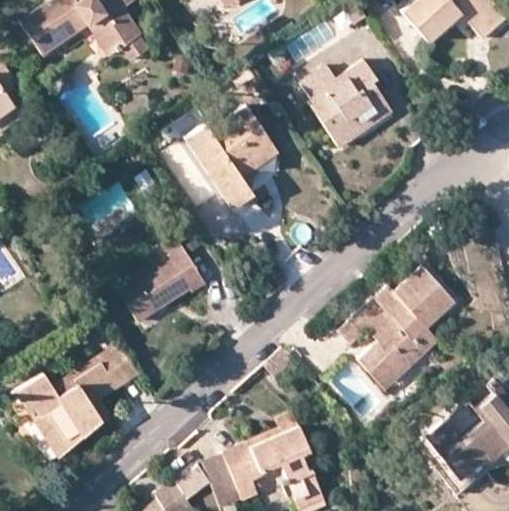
[(47,0),(18,20),(43,55),(86,26),(108,57),(121,48),(130,61),(148,50),(140,36),(143,33),(126,8),(120,0),(47,0)]
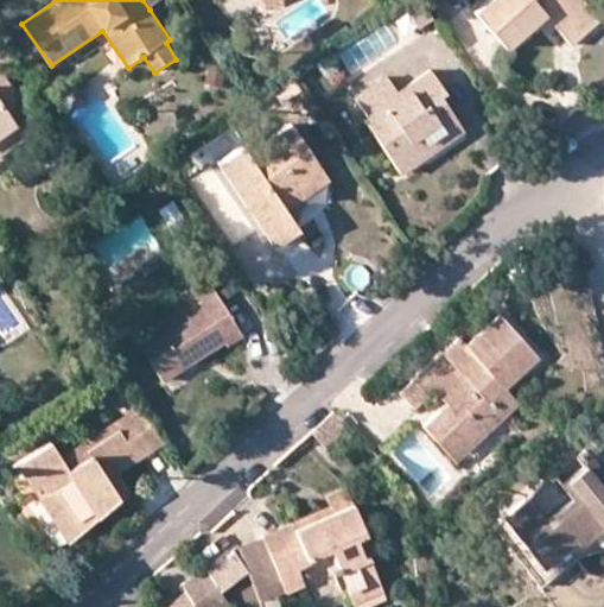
[(433,18),(420,0),(417,0),(405,8),(419,29),(433,18)]
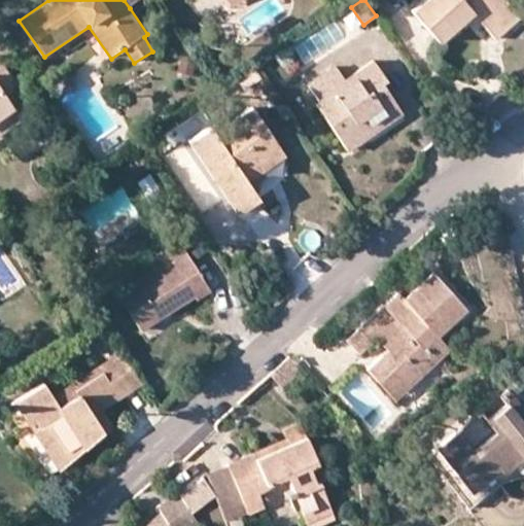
[(513,0),(422,0),(411,9),(443,41),(470,13),(497,40),(523,13),(523,9),(513,0)]
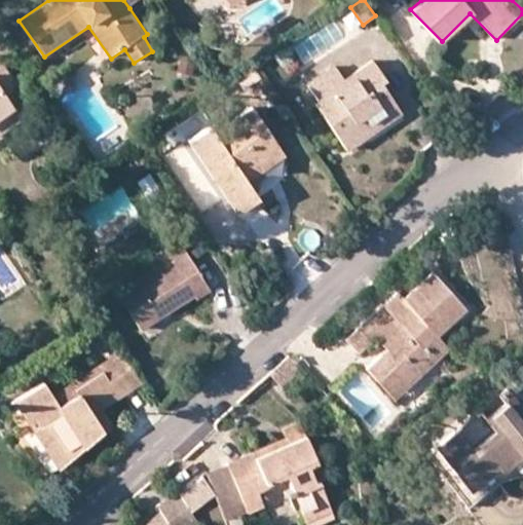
[(334,66),(307,84),(320,101),(315,105),(348,152),(365,141),(360,134),(399,108),(381,83),(385,79),(371,61),(344,79),(334,66)]
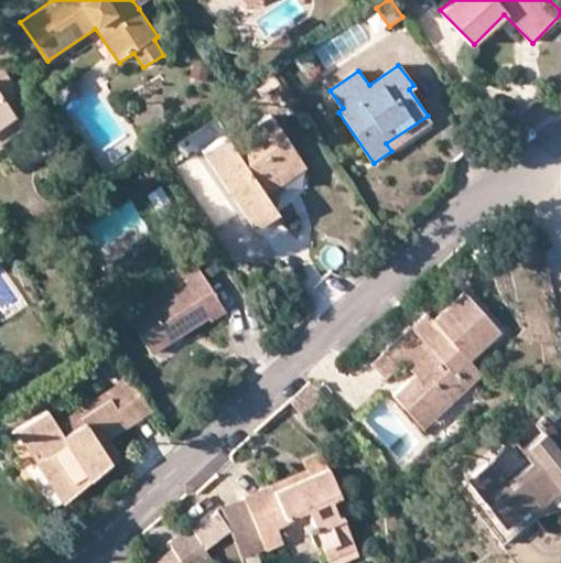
[(4,69),(0,73),(0,94),(14,116),(0,126),(0,147),(40,120),(4,69)]
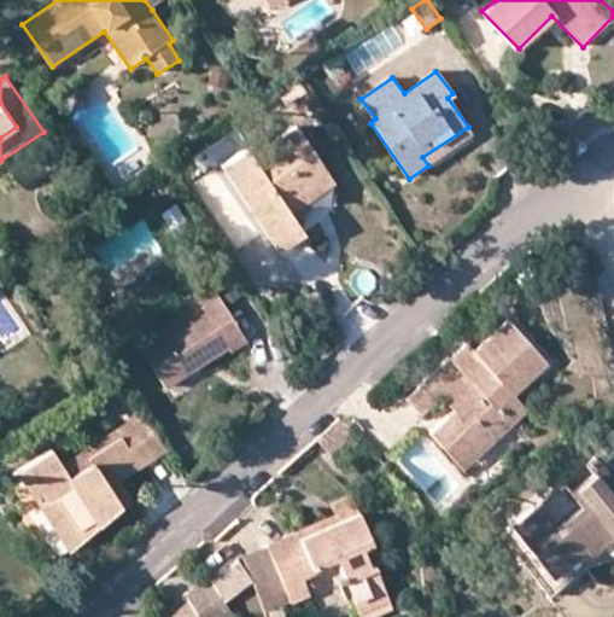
[(0,138),(16,127),(0,103),(0,138)]
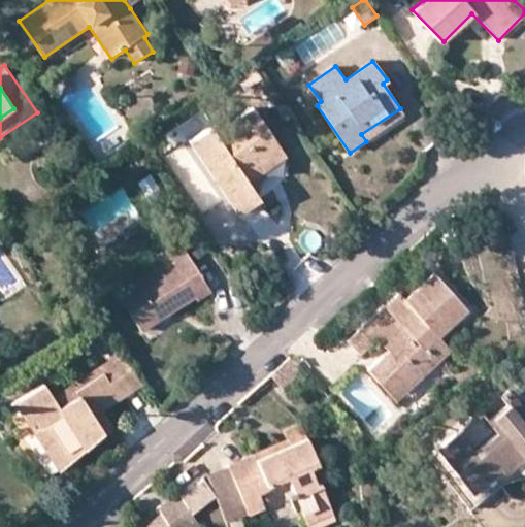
[(404,116),(400,108),(361,134),(366,141),(404,116)]
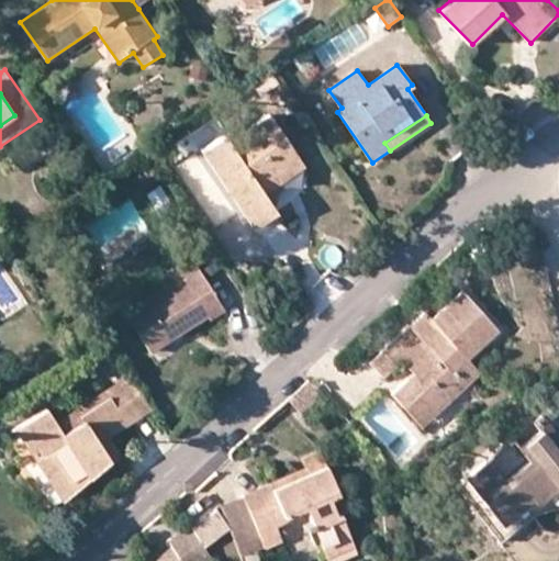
[(275,212),(261,193),(256,186),(299,157),(270,116),(228,144),(223,136),(200,152),(252,226),(275,212)]
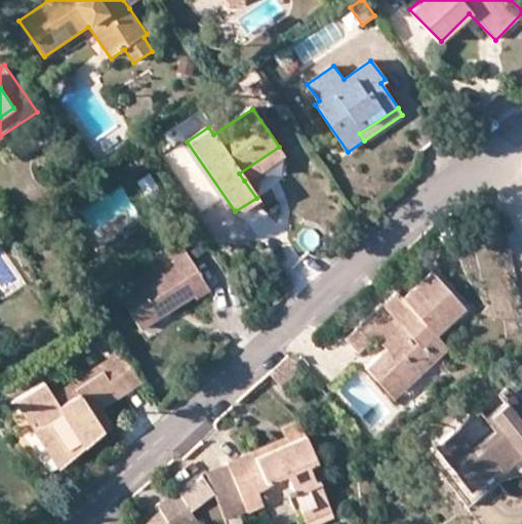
[(284,155),(279,147),(239,173),(244,180),(284,155)]
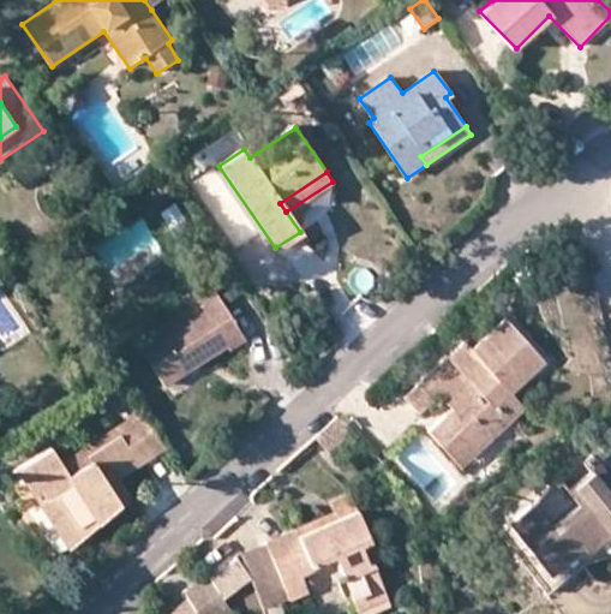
[(195,294),(197,298),(204,308),(142,347),(167,386),(228,347),(231,351),(246,339),(213,284),(195,294)]
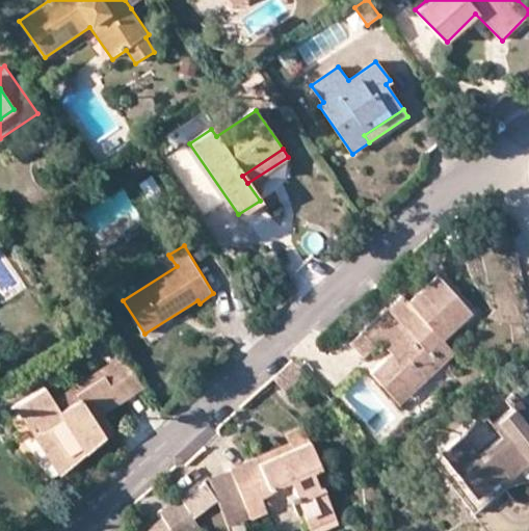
[(117,291),(123,300),(177,266),(170,258),(117,291)]
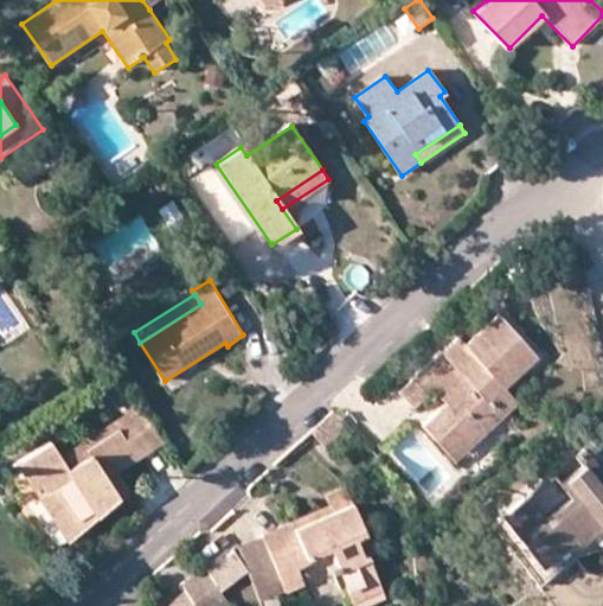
[(424,425),(443,447),(461,431),(474,446),(493,429),(479,414),(507,389),(540,358),(501,314),(469,345),(461,337),(401,391),(416,408),(436,390),(447,403),(424,425)]
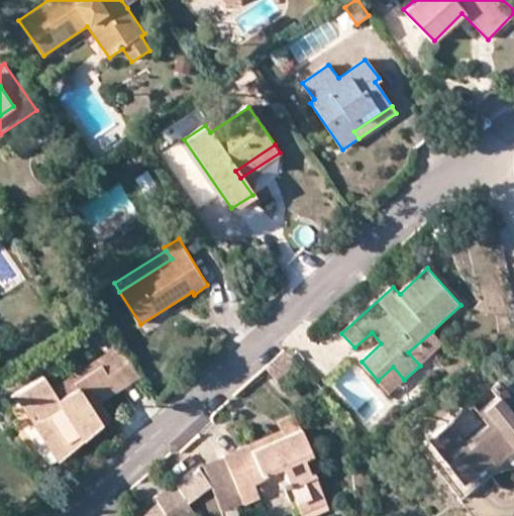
[(444,343),(432,331),(408,352),(420,366),(444,343)]
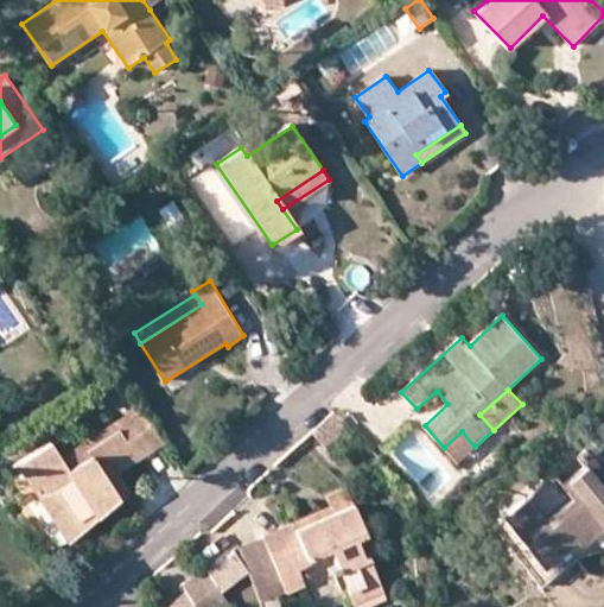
[(167,442),(142,404),(62,459),(52,443),(23,462),(46,497),(39,500),(69,544),(121,498),(105,469),(129,451),(137,463),(167,442)]
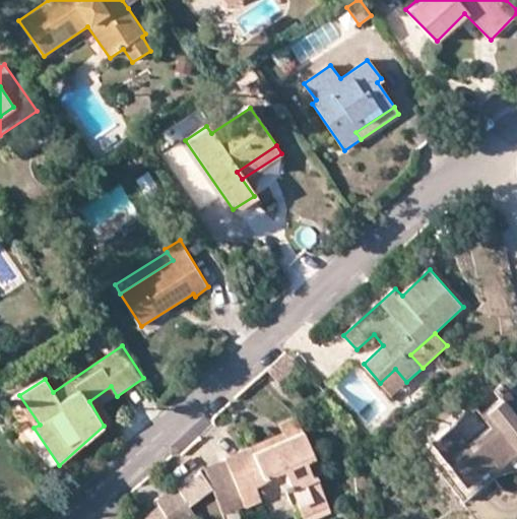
[(287,352),(264,374),(274,385),(301,366),(287,352)]
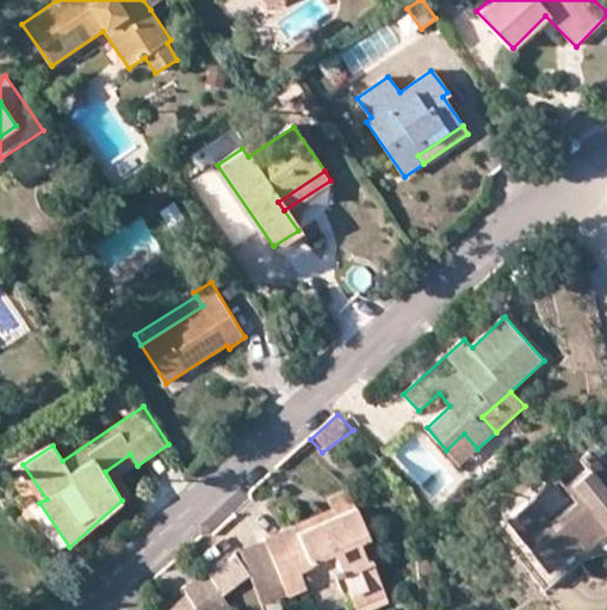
[(460,464),(477,449),(464,433),(446,450),(460,464)]
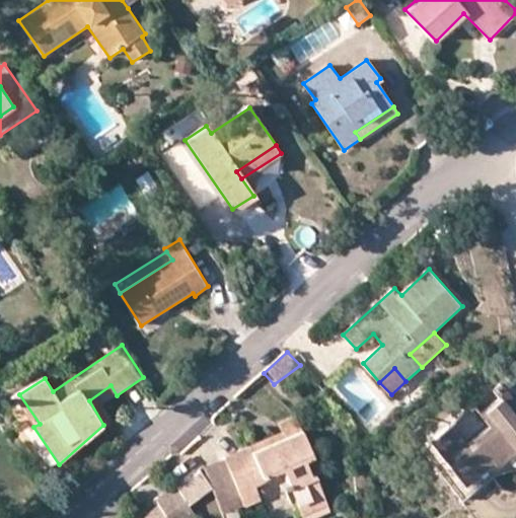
[(89,400),(103,425),(113,419),(103,403),(117,395),(111,385),(89,400)]
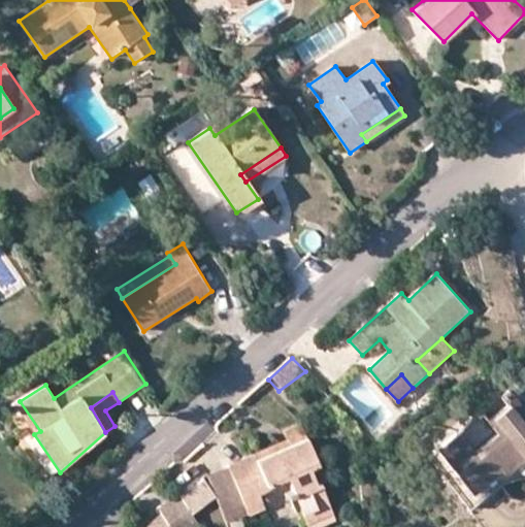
[(524,413),(506,392),(500,398),(506,406),(524,428),(524,413)]
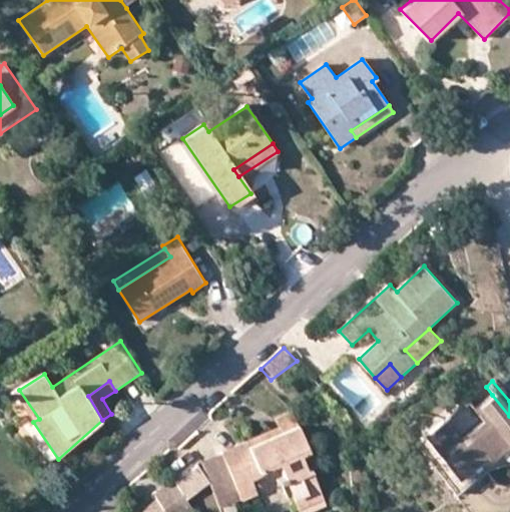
[(39,419),(19,390),(14,394),(33,422),(39,419)]
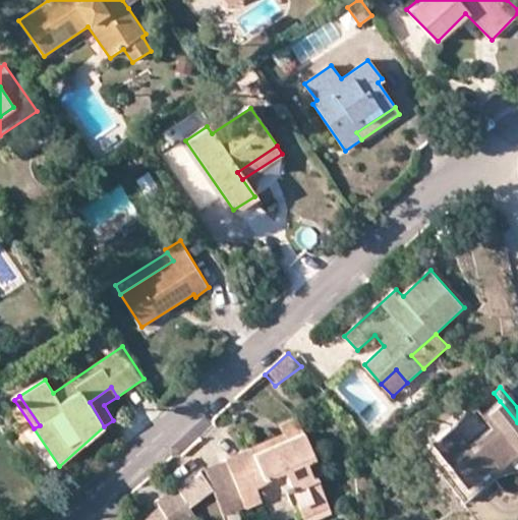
[(517,422),(500,401),(481,416),(474,408),(432,444),(466,485),(486,468),(493,463),(497,468),(517,452),(517,422)]
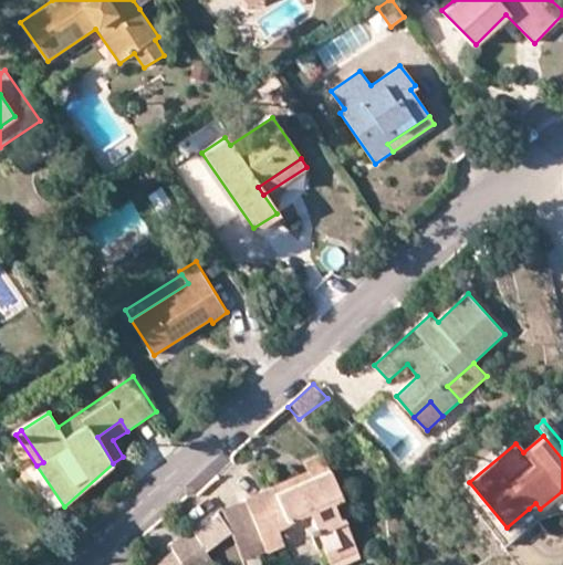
[(311,471),(246,499),(269,551),(287,545),(280,529),(291,524),(289,520),(310,512),(316,529),(311,531),(319,547),(324,545),(333,564),(342,564),(362,556),(345,518),(341,520),(334,502),(344,498),(326,454),(306,462),(311,471)]
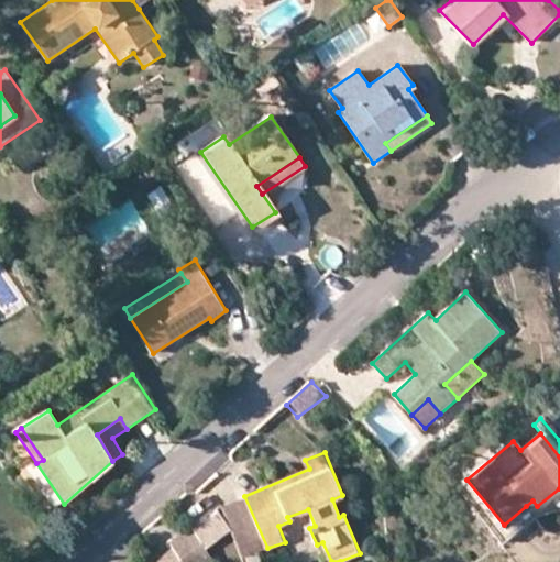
[(535,517),(526,506),(504,525),(467,480),(457,488),(502,544),(535,517)]
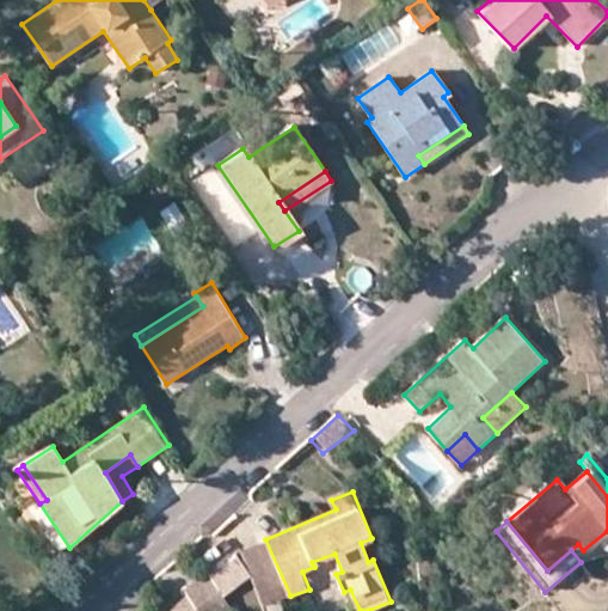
[(290,596),(265,539),(243,548),(266,606),(290,596)]
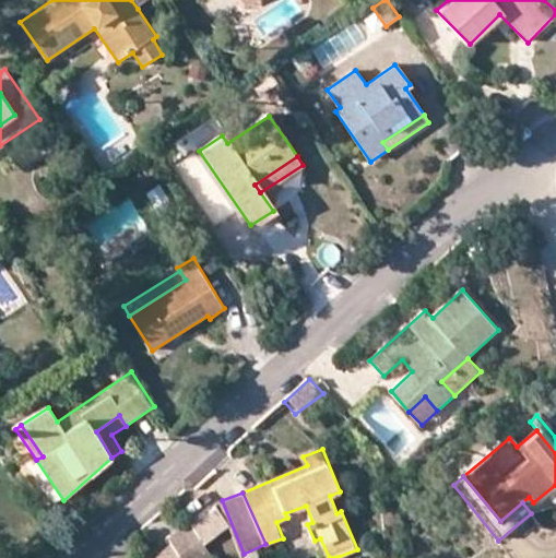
[(212,557),(191,524),(170,537),(173,543),(182,557),(212,557)]
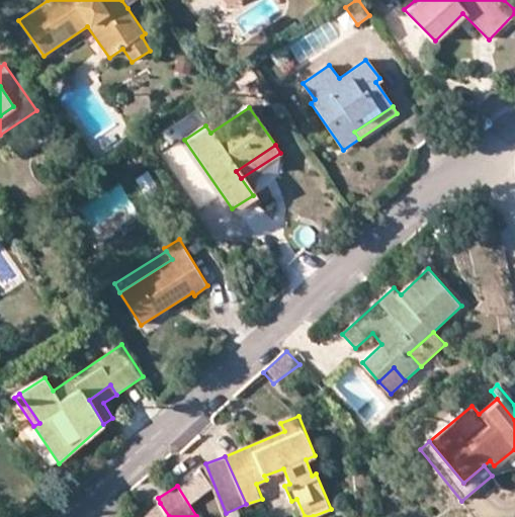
[(169,516),(160,503),(147,514),(149,516),(169,516)]
